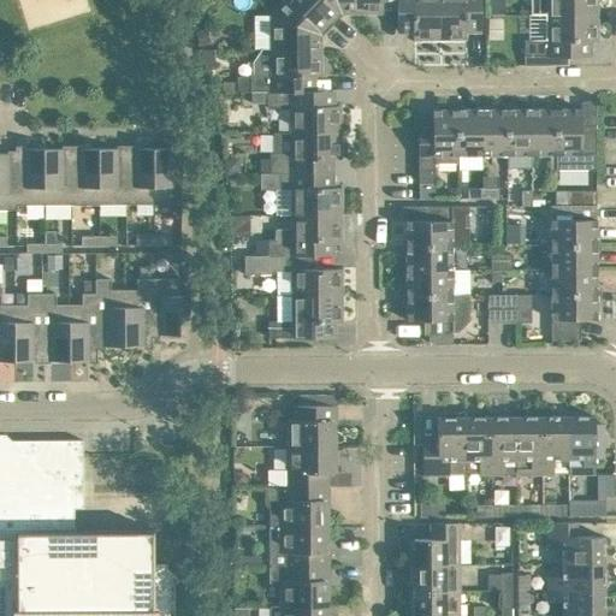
[(321,34),(331,24),(307,0),(290,0),(289,3),(285,0),(271,15),(271,48),(321,48),(321,34)]
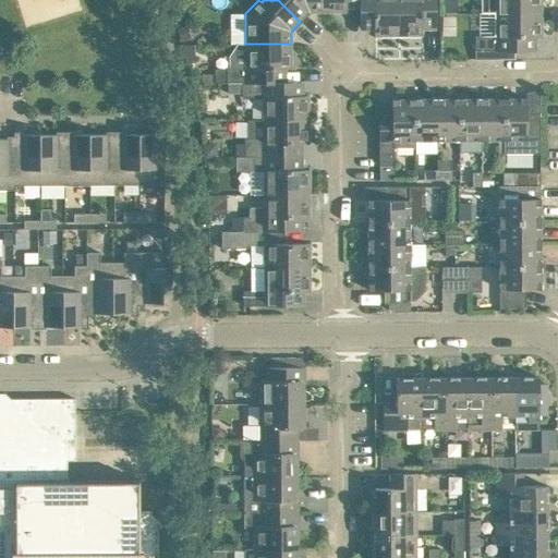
[(278,0),(300,22),(310,12),(323,12),(323,0),(278,0)]
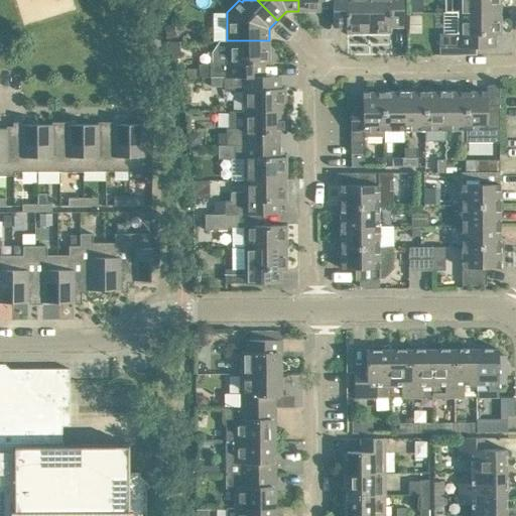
[(334,6),(333,0),(298,0),(298,11),(320,11),(320,6),(334,6)]
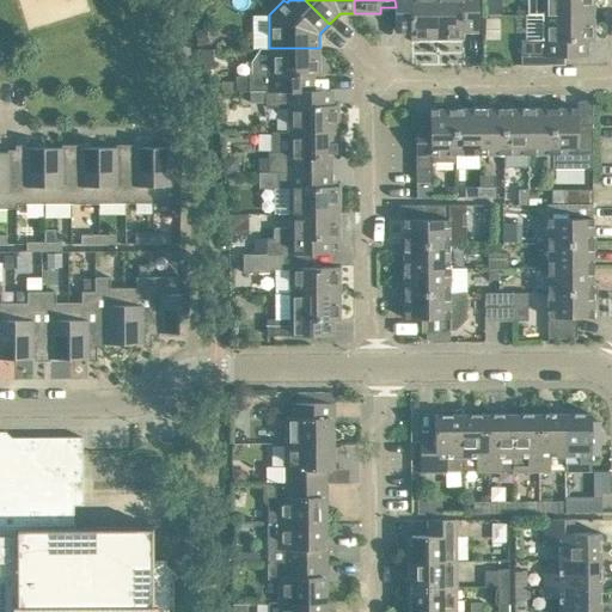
[(395,0),(396,7),(396,32),(410,32),(410,38),(436,38),(435,0),(395,0)]
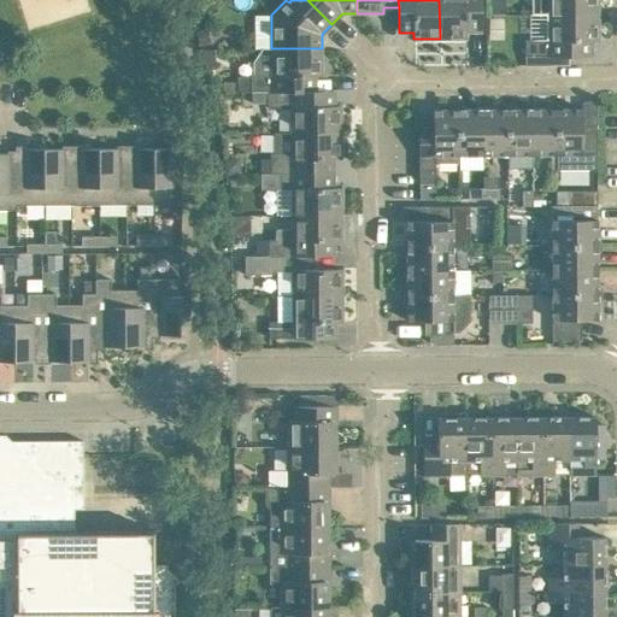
[(439,0),(440,39),(466,39),(466,33),(481,33),(482,9),(481,0),(439,0)]
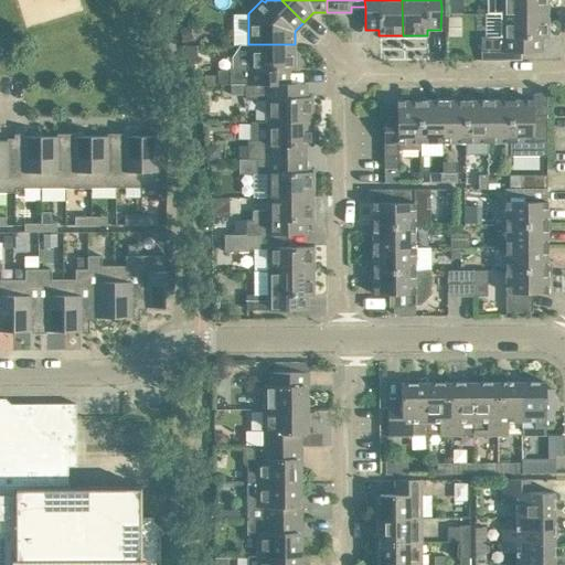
[(452,0),(451,11),(464,12),(464,0),(452,0)]
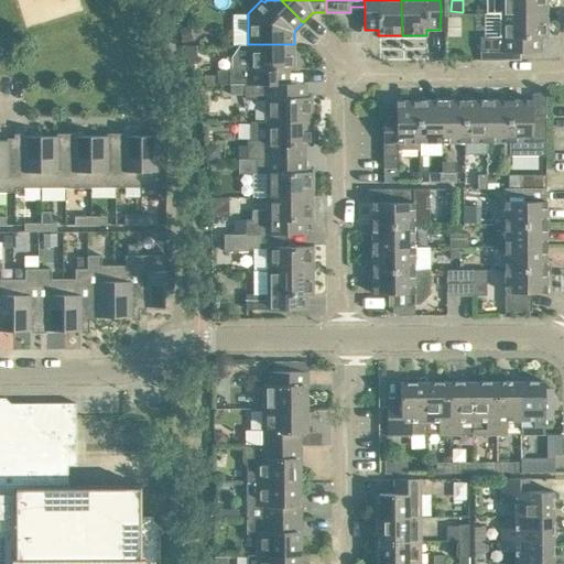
[(548,13),(546,0),(490,0),(490,12),(501,12),(501,13),(548,13)]
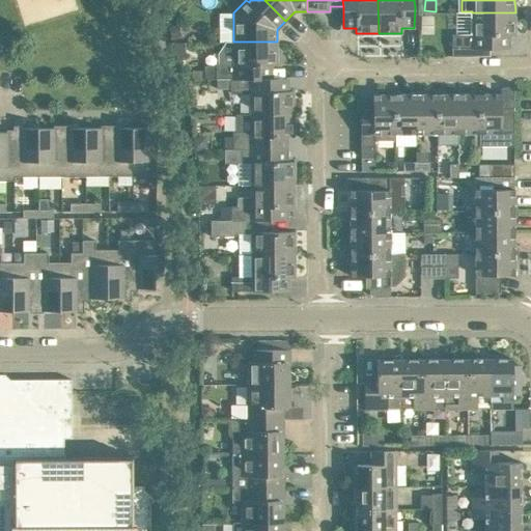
[(515,35),(515,12),(472,12),(472,35),(452,34),(452,49),(509,48),(509,35),(515,35)]
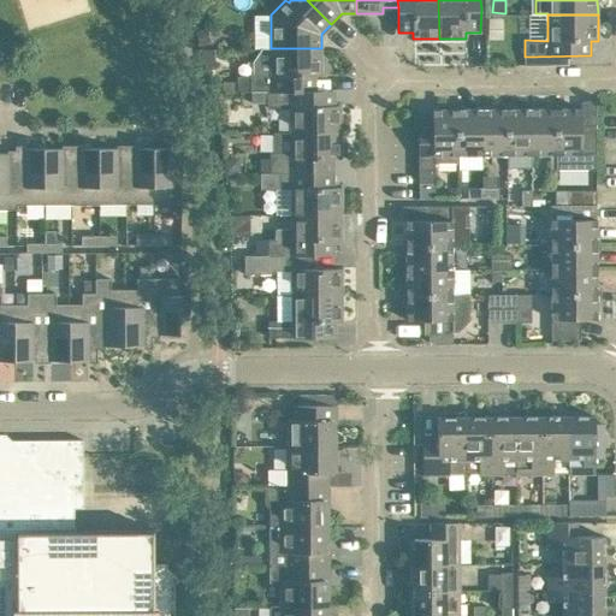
[(195,31),(200,46),(211,42),(207,28),(195,31)]
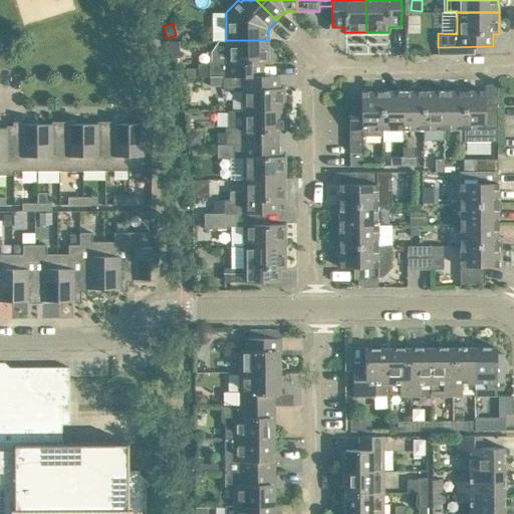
[(268,40),(226,40),(218,41),(211,52),(211,62),(209,62),(209,76),(210,76),(243,76),(263,75),(263,63),(268,63),(268,40)]
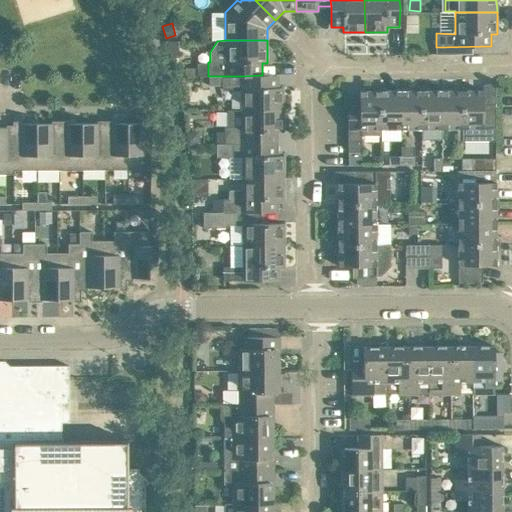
[(167,42),(172,58),(181,56),(177,42),(167,42)]
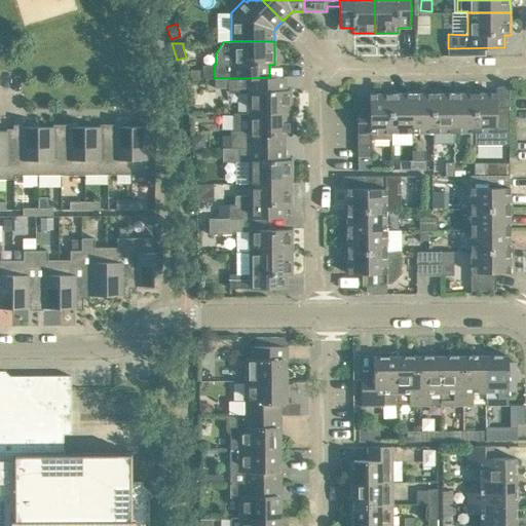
[(215,87),(228,87),(228,91),(248,91),(249,113),(291,112),(291,90),(286,90),(286,78),(270,78),(270,77),(269,77),(249,78),(215,78),(215,87)]
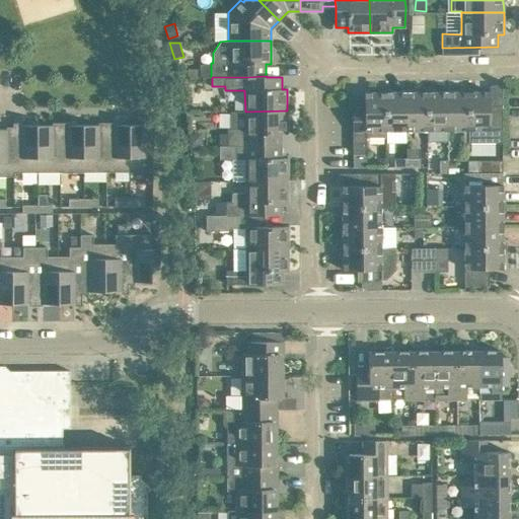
[(448,130),(448,91),(427,92),(428,131),(428,142),(448,141),(448,130)]
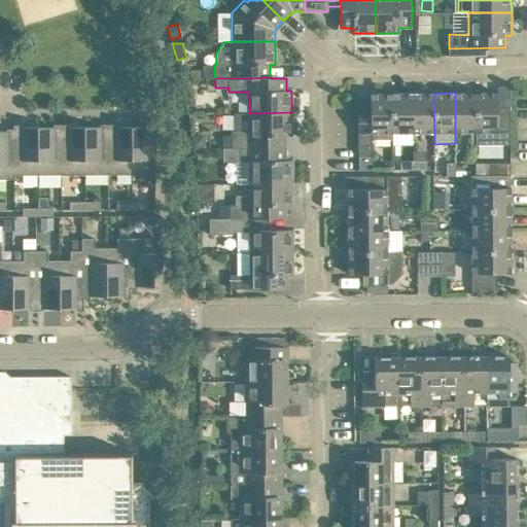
[(477,145),(477,144),(476,93),(455,93),(455,132),(470,132),(470,145),(477,145)]
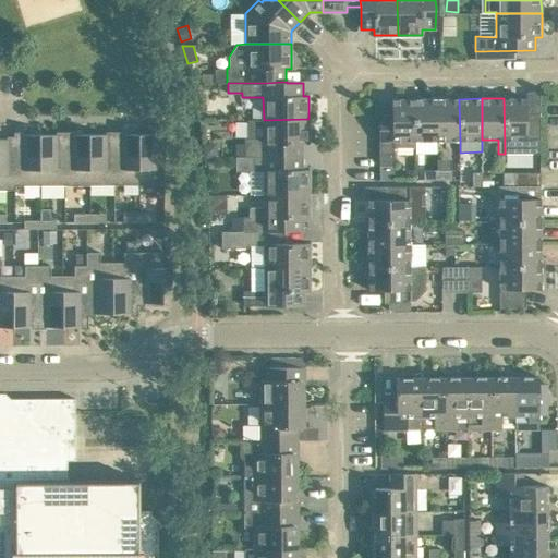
[(540,153),(540,140),(540,113),(526,113),(526,98),(504,98),(505,153),(540,153)]
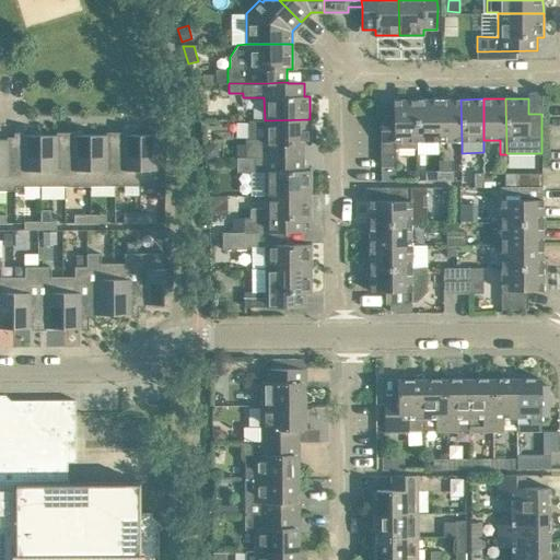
[(417,148),(417,141),(417,100),(394,100),(394,115),(381,115),(381,141),(382,181),(395,179),(395,147),(417,148)]
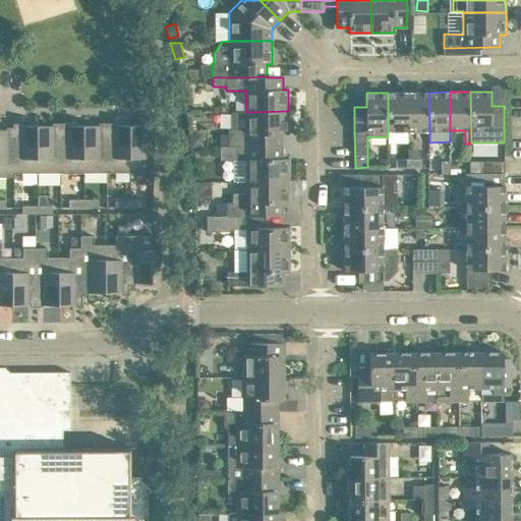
[(388,131),(408,131),(408,93),(388,93),(388,131)]
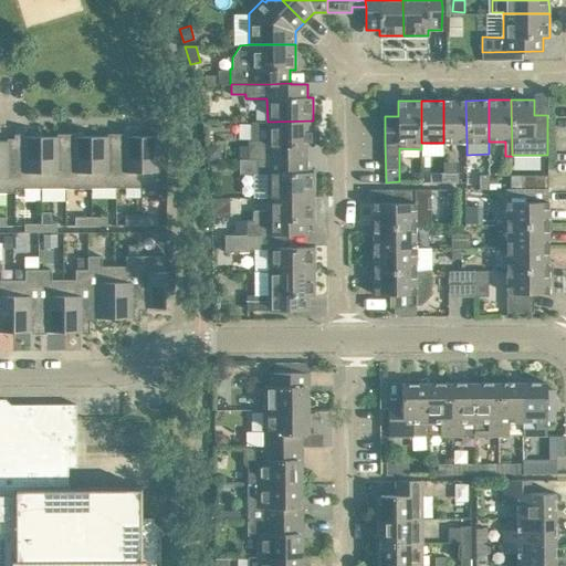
[(443,143),(467,143),(465,101),(443,101),(443,143)]
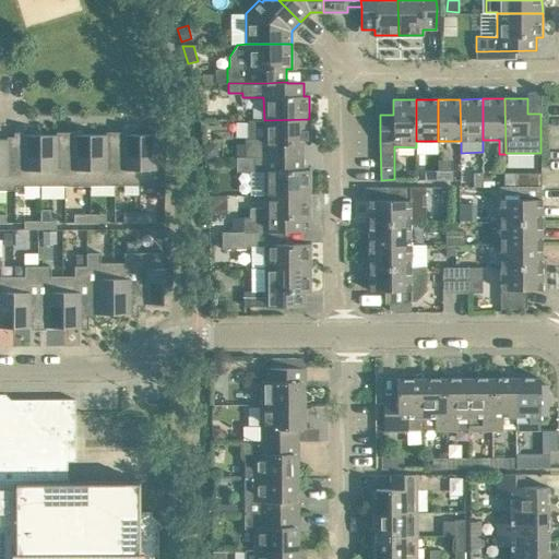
[(236,144),(236,158),(304,157),(304,144),(309,144),(309,119),(264,120),(248,120),(248,139),(245,138),(245,143),(236,144)]
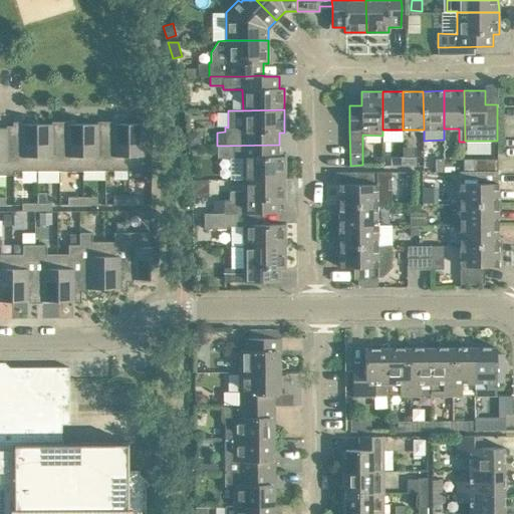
[(13,171),(14,171),(36,171),(36,123),(21,123),(21,126),(13,126),(13,131),(13,171)]
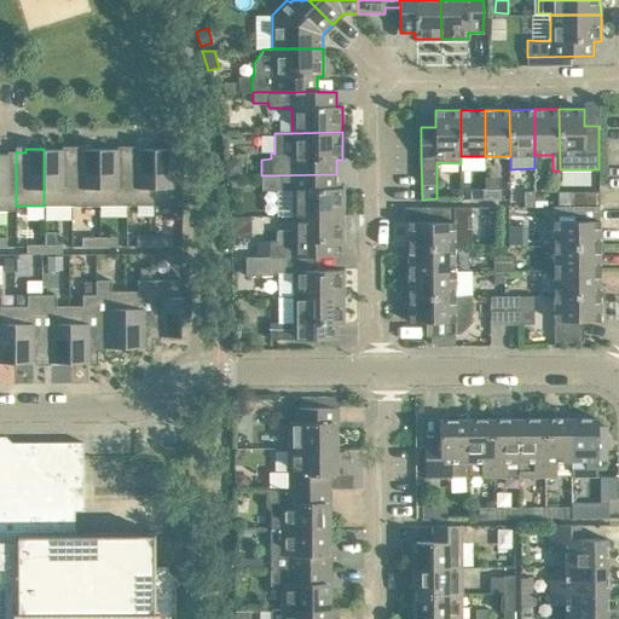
[(71,206),(71,152),(63,152),(63,149),(44,149),(44,206),(71,206)]
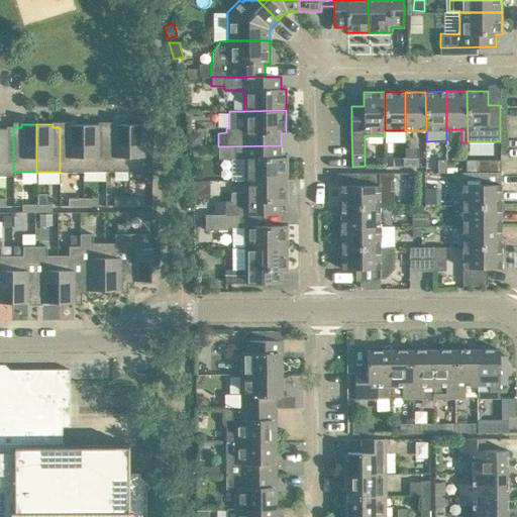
[(60,172),(83,172),(83,124),(67,124),(67,127),(60,127),(60,172)]
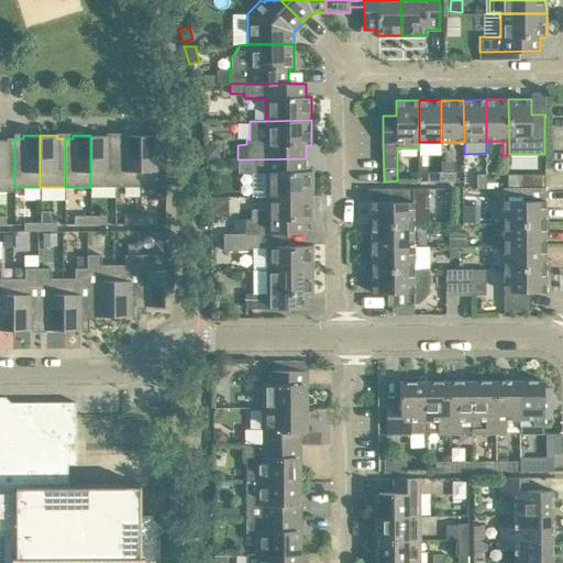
[(116,186),(116,138),(107,138),(107,135),(90,135),(90,187),(116,186)]
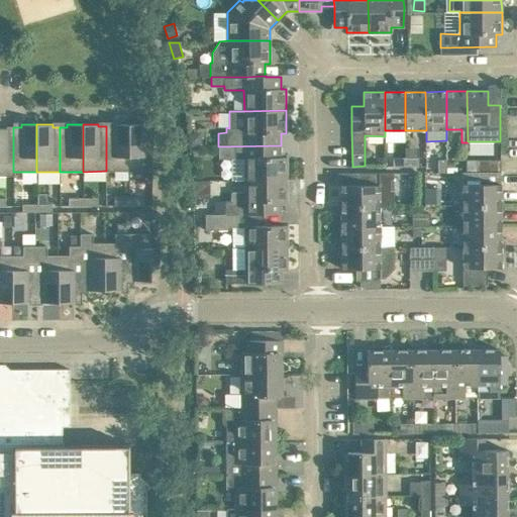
[(106,171),(129,171),(128,124),(113,124),(113,126),(106,126),(106,171)]
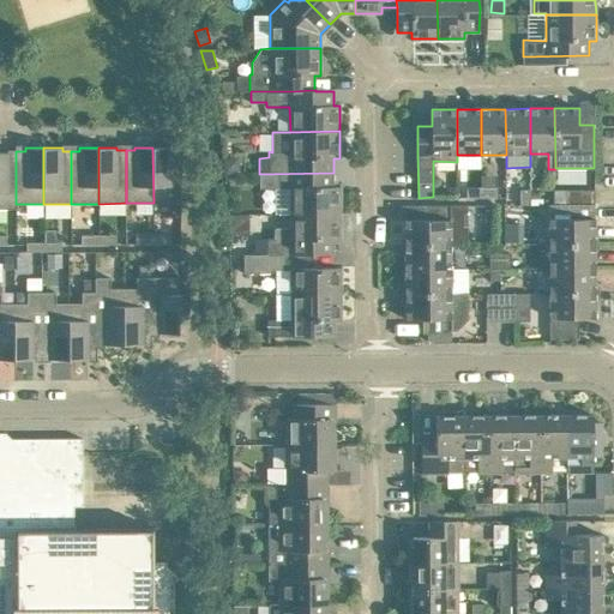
[(154,203),(157,203),(181,203),(181,150),(172,150),(172,148),(152,148),(154,203)]
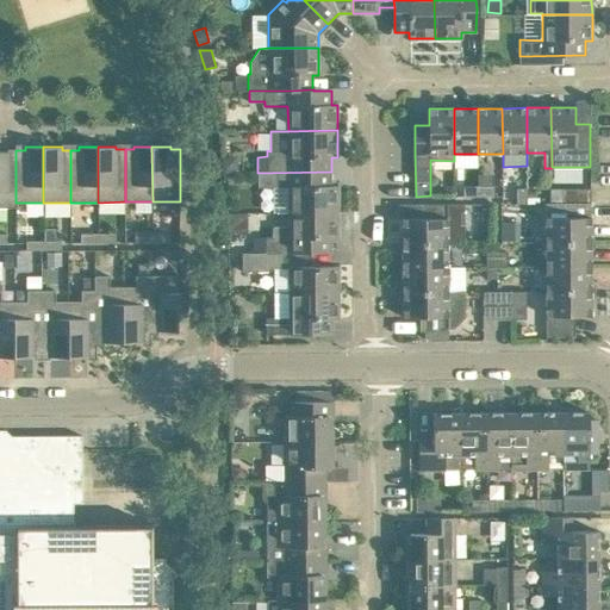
[(16,203),(16,155),(7,155),(7,151),(0,151),(0,206),(17,207),(17,203),(16,203)]
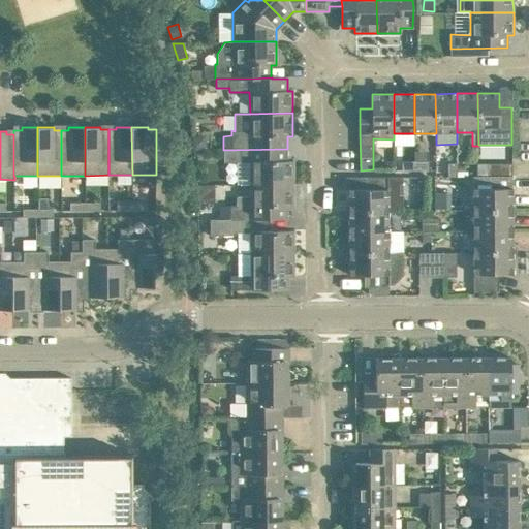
[(192,136),(193,150),(207,149),(206,135),(192,136)]
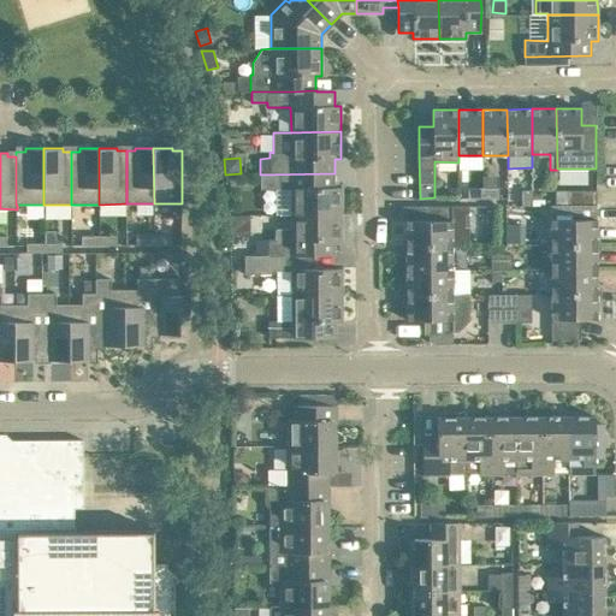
[(260,175),(260,189),(291,189),(291,214),(342,214),(341,188),(335,188),(335,173),(260,175)]
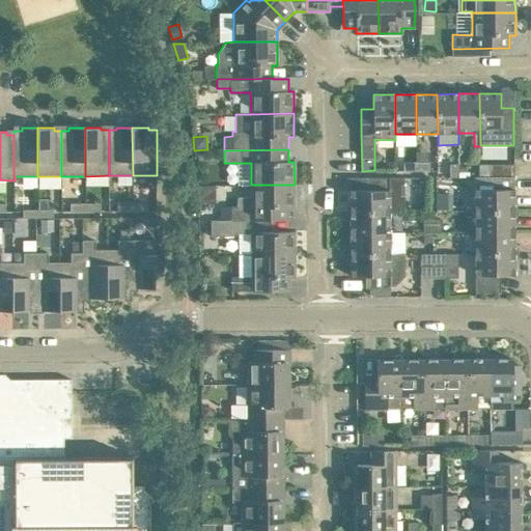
[(403,172),(416,172),(416,163),(403,163),(403,172)]
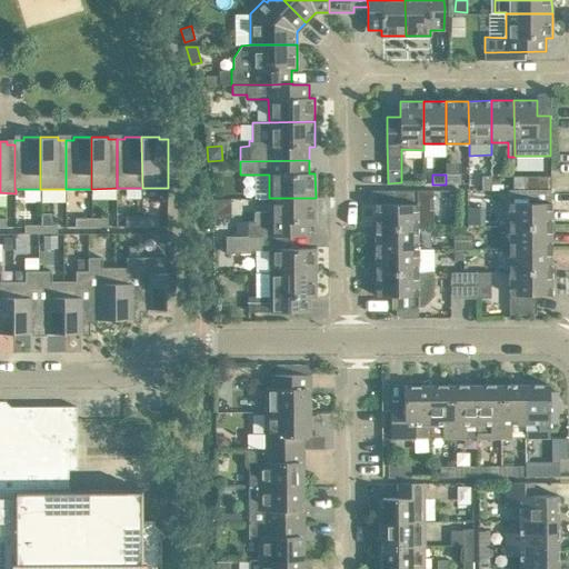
[(460,183),(460,175),(446,175),(446,181),(446,185),(460,183)]
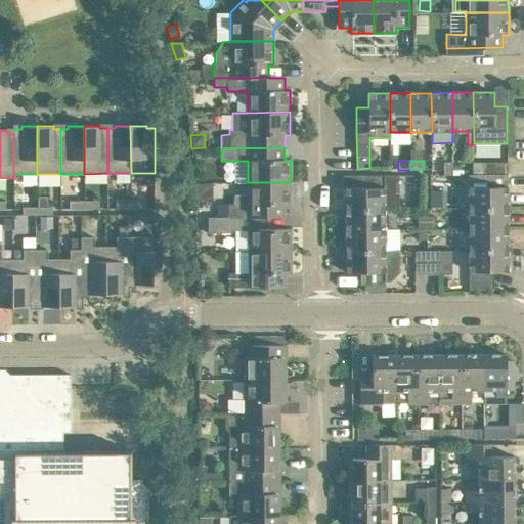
[(483,175),(508,175),(508,162),(482,162),(483,175)]
